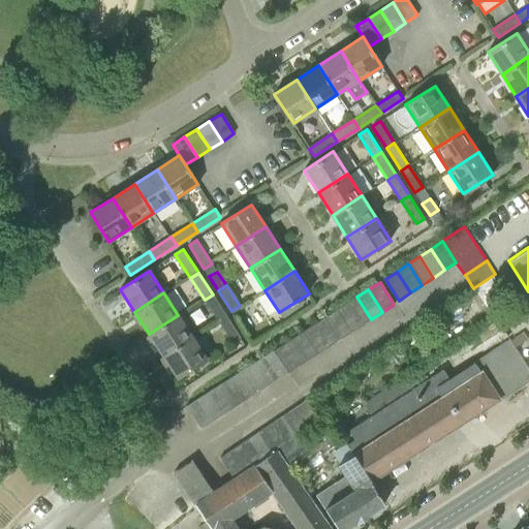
[(218,321),(226,316),(213,294),(205,300),(218,321)]
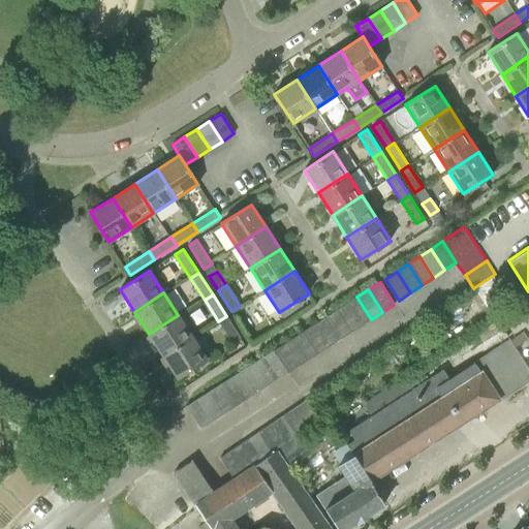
[(360,327),(371,319),(356,297),(345,304),(360,327)]
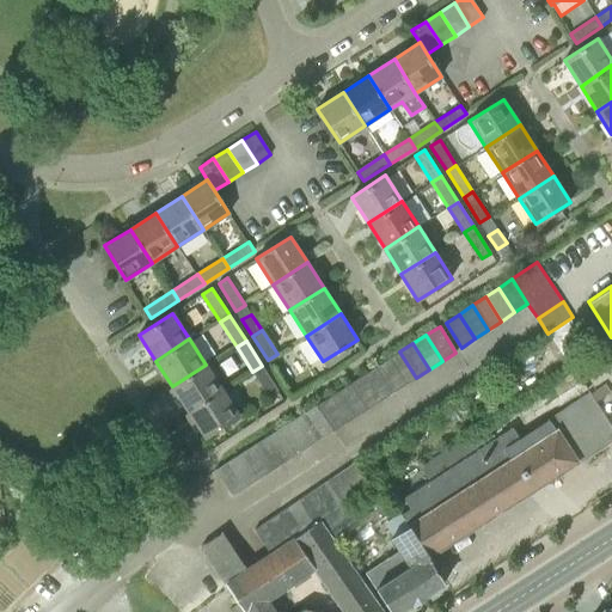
[(403,386),(416,378),(399,352),(386,361),(403,386)]
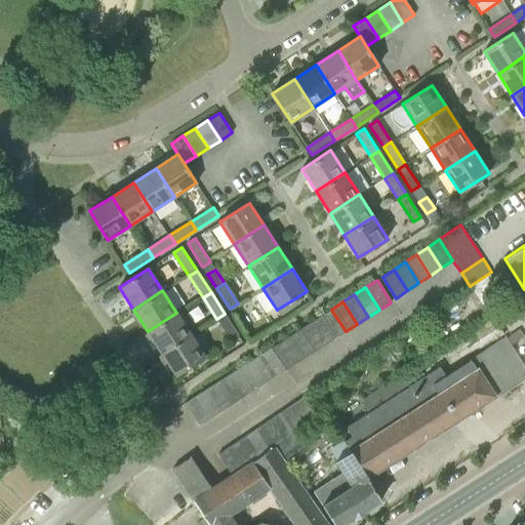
[(334,338),(346,331),(331,310),(320,317),(334,338)]
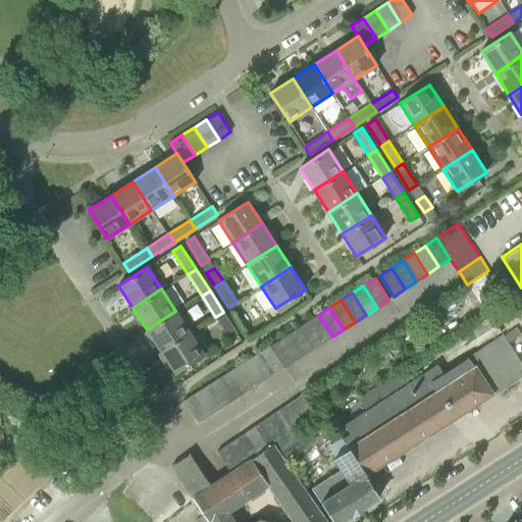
[(501,308),(490,314),(497,325),(507,318),(501,308)]
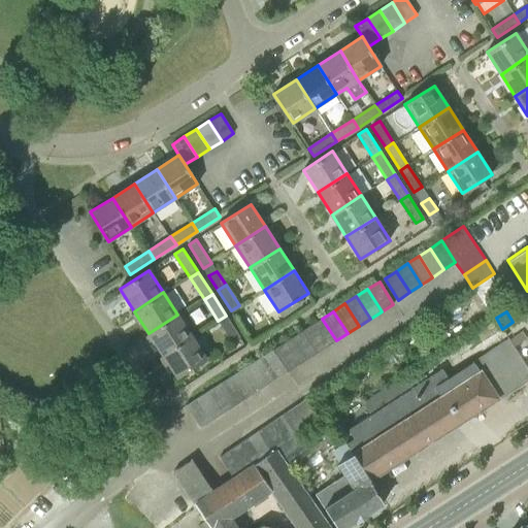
[(162,356),(192,336),(177,315),(149,333),(162,356)]
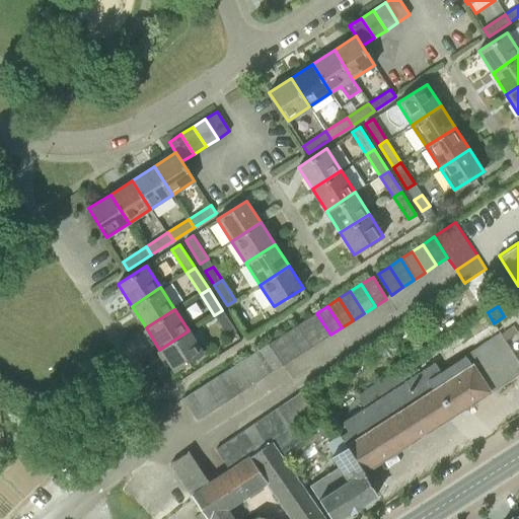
[(228,336),(235,330),(222,310),(214,315),(228,336)]
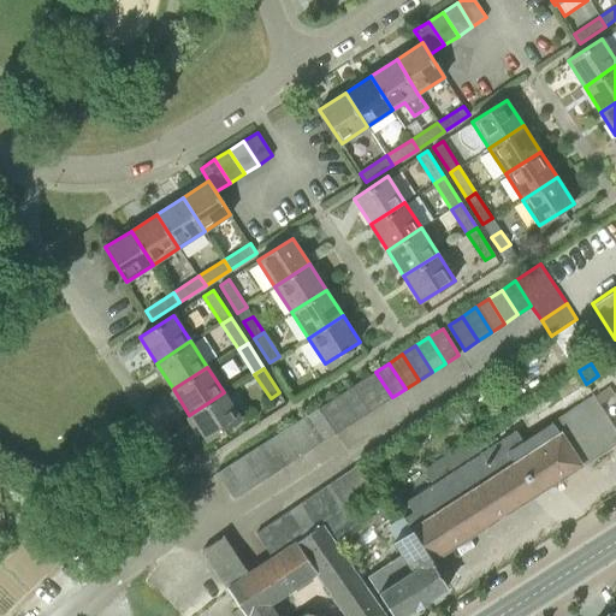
[(379,406),(392,397),(375,372),(362,380),(379,406)]
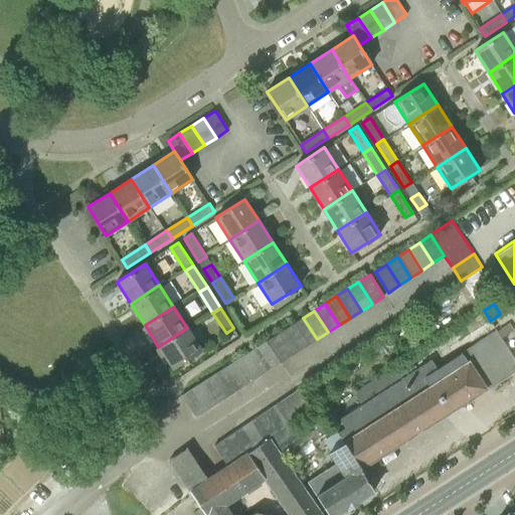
[(306,346),(317,339),(303,318),(293,325),(306,346)]
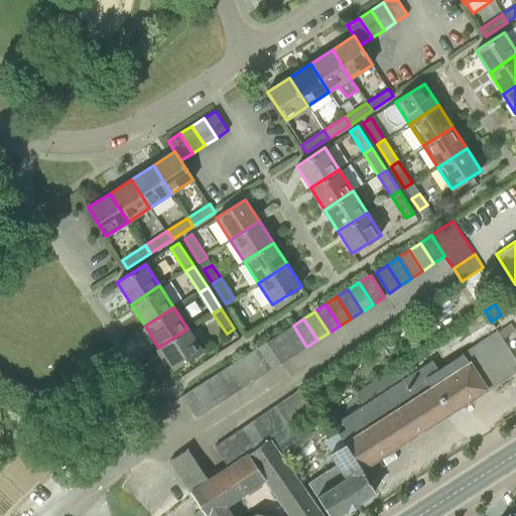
[(296,354),(306,347),(293,326),(282,333),(296,354)]
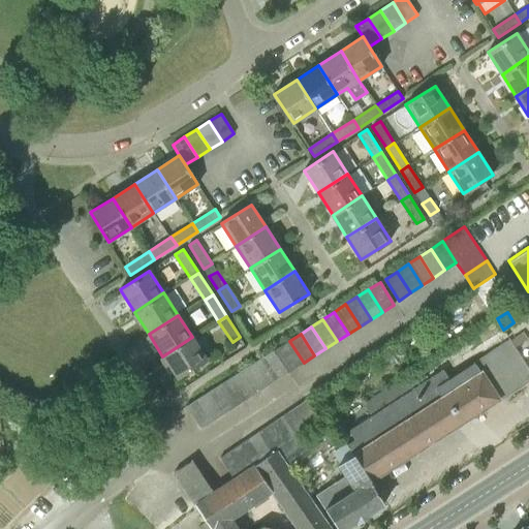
[(192,337),(162,356),(177,378),(207,360),(192,337)]
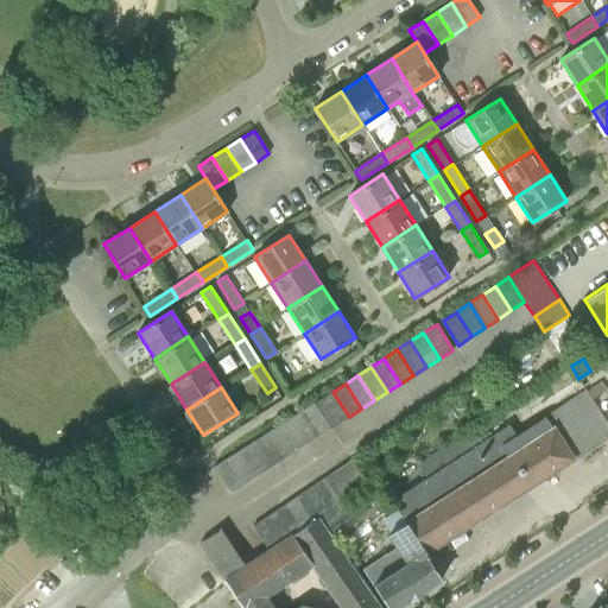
[(405,524),(425,552),(607,435),(607,424),(587,390),(544,417),(545,417),(517,436),(510,425),(400,495),(407,505),(398,511),(405,524)]
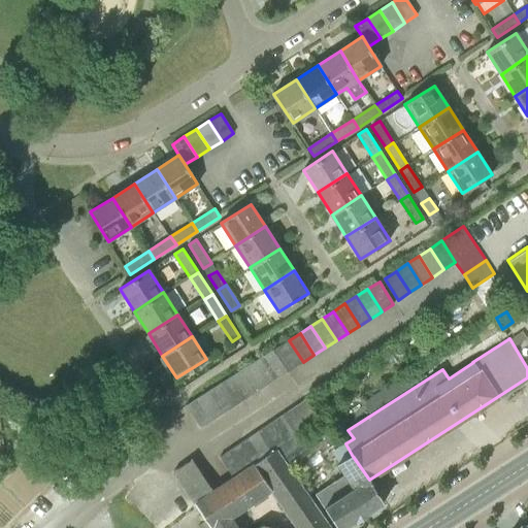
[(292,369),(303,362),(289,340),(277,348),(292,369)]
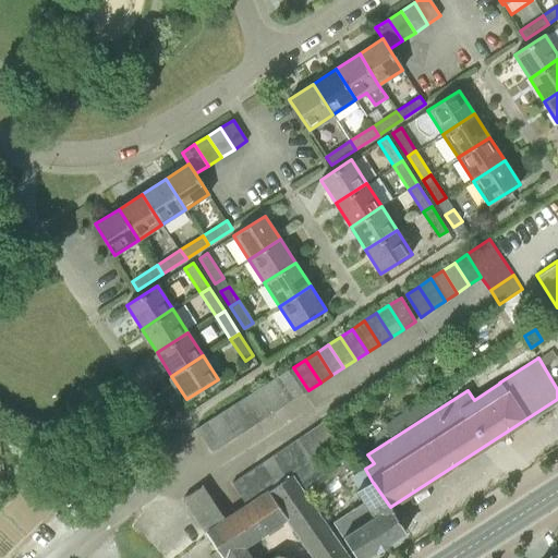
[(296,399),(308,390),(293,367),(281,375),(296,399)]
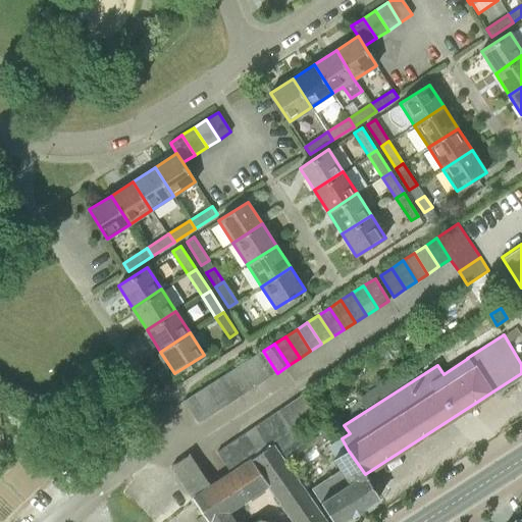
[(266,380),(277,373),(263,351),(252,358),(266,380)]
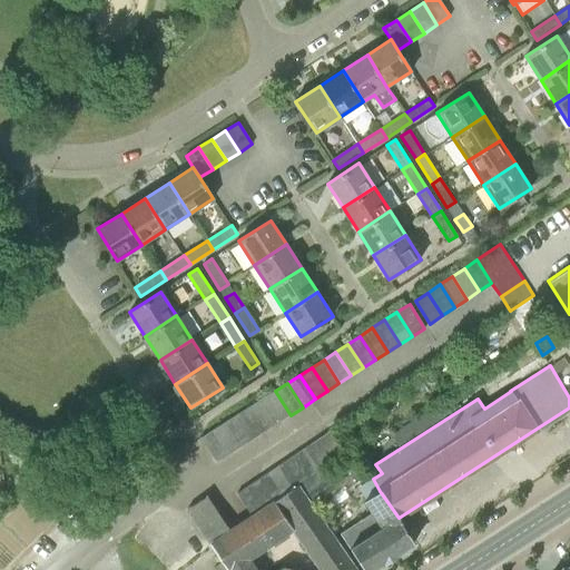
[(278,423),(291,415),(275,391),(263,399),(278,423)]
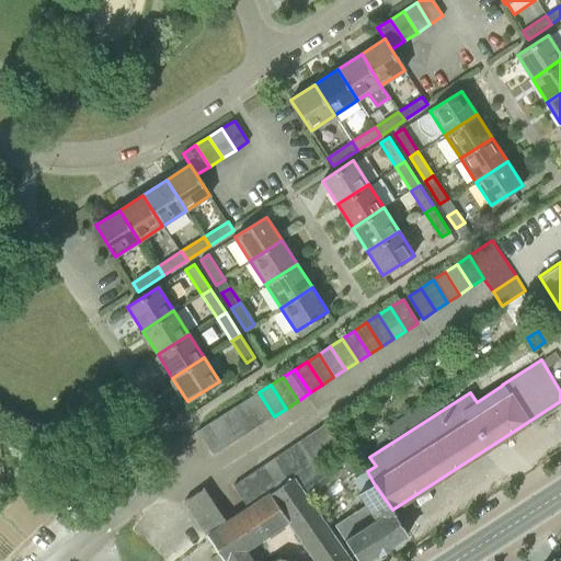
[(262,424),(274,416),(259,392),(247,400),(262,424)]
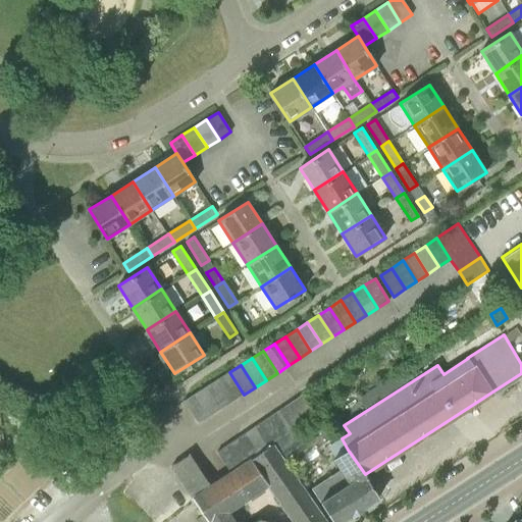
[(232,402),(244,395),(229,372),(218,379),(232,402)]
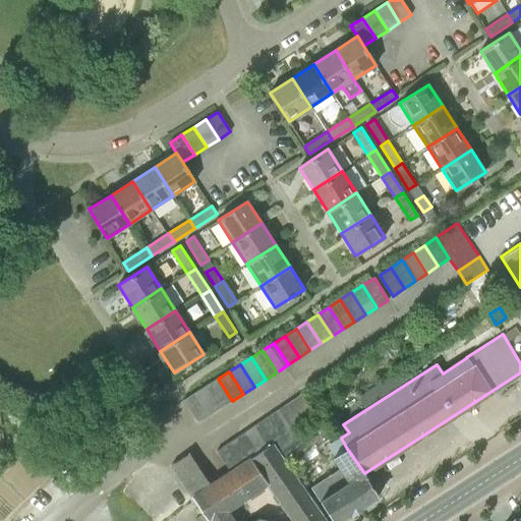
[(221,408),(232,401),(218,379),(207,387),(221,408)]
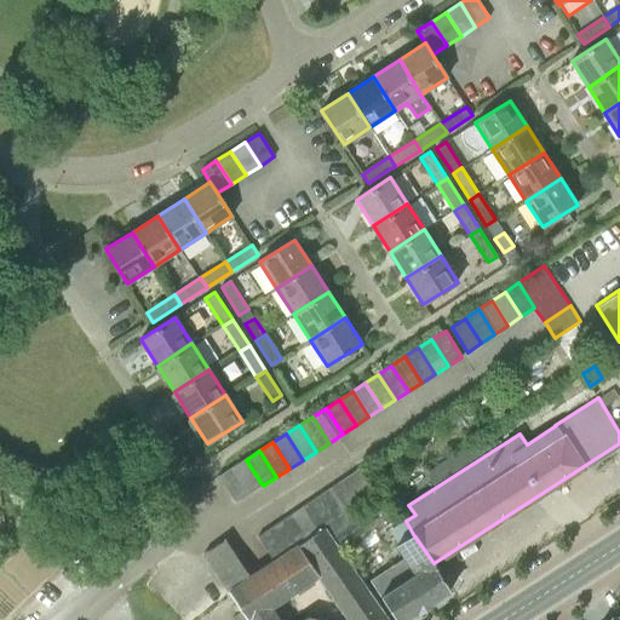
[(250,494),(263,486),(246,460),(233,469),(250,494)]
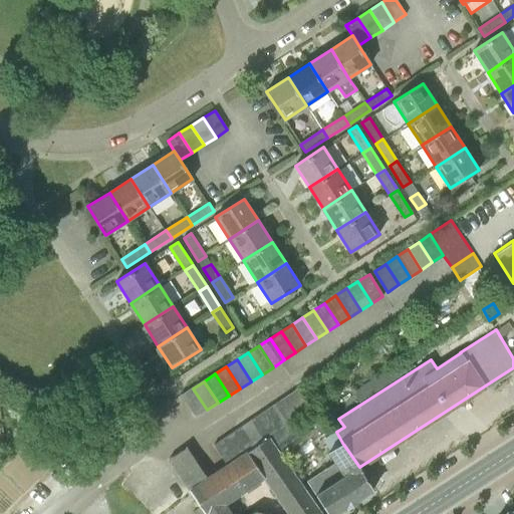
[(196,417),(207,410),(193,389),(182,396),(196,417)]
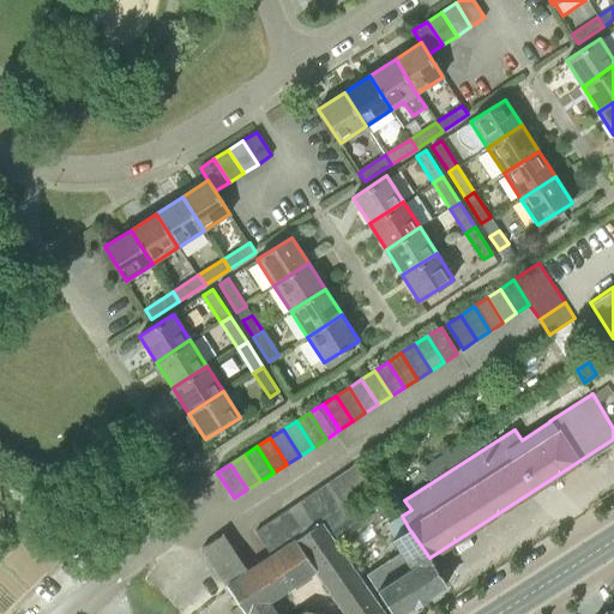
[(359,498),(372,488),(355,464),(342,473),(359,498)]
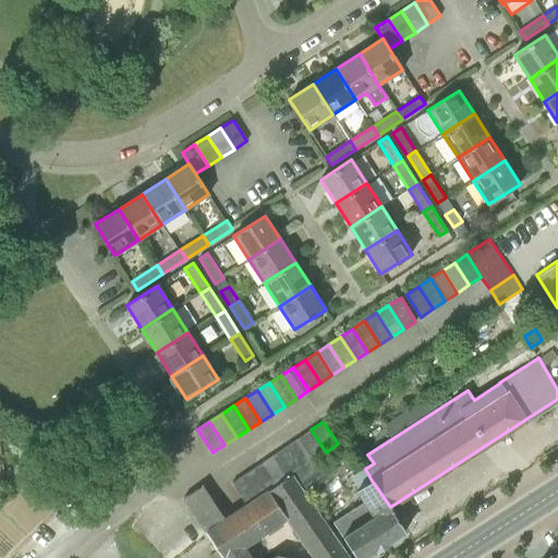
[(315,460),(326,452),(311,429),(300,438),(315,460)]
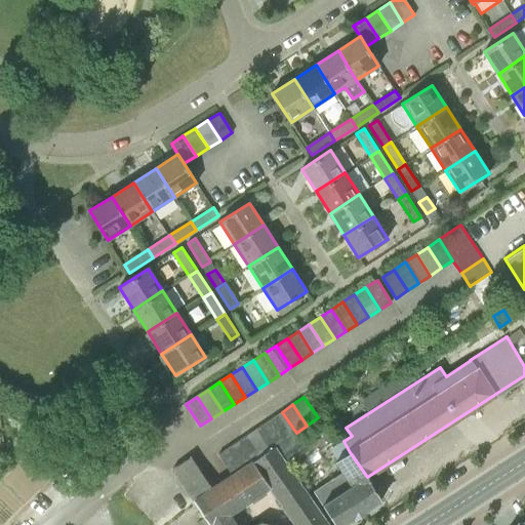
[(294,435),(296,433),(282,412),(272,418),(285,440),(294,435)]
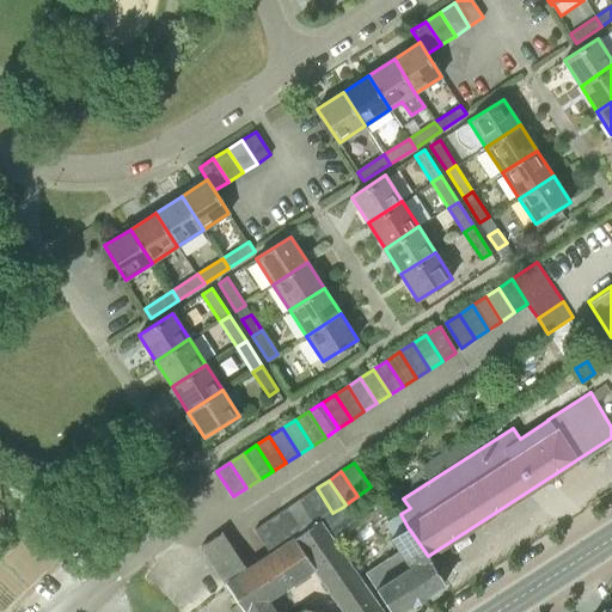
[(319,521),(332,513),(317,488),(304,496),(319,521)]
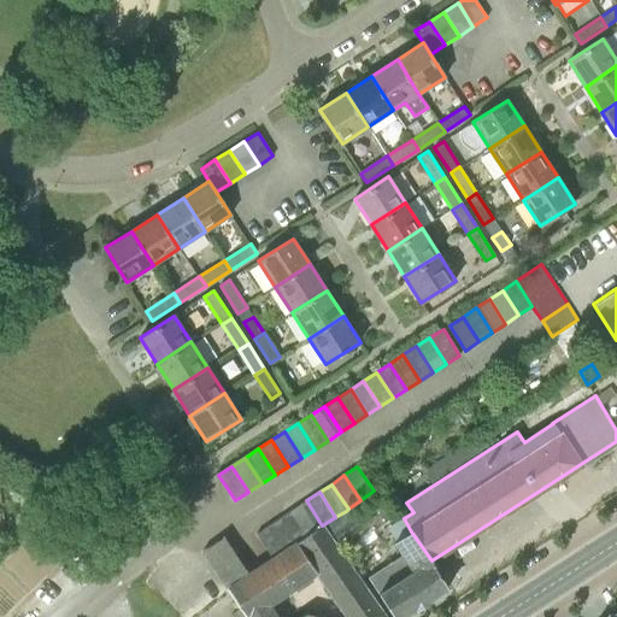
[(294,509),(310,533),(322,526),(306,500),(294,509)]
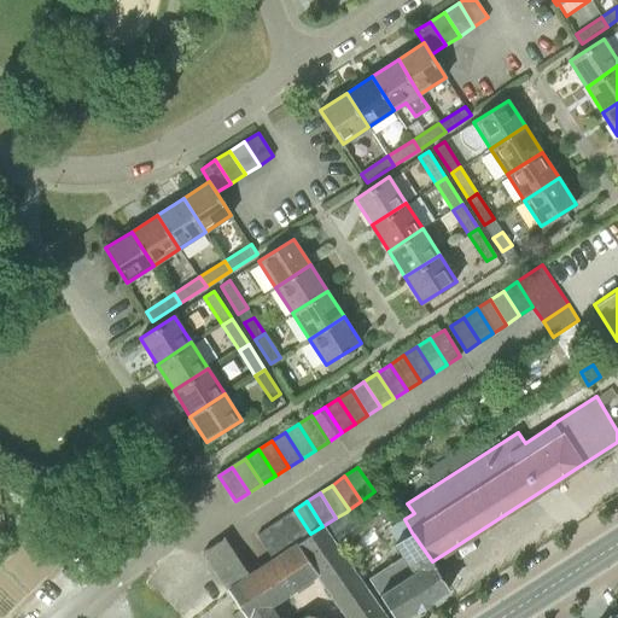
[(310,534),(295,509),(281,518),(297,542),(310,534)]
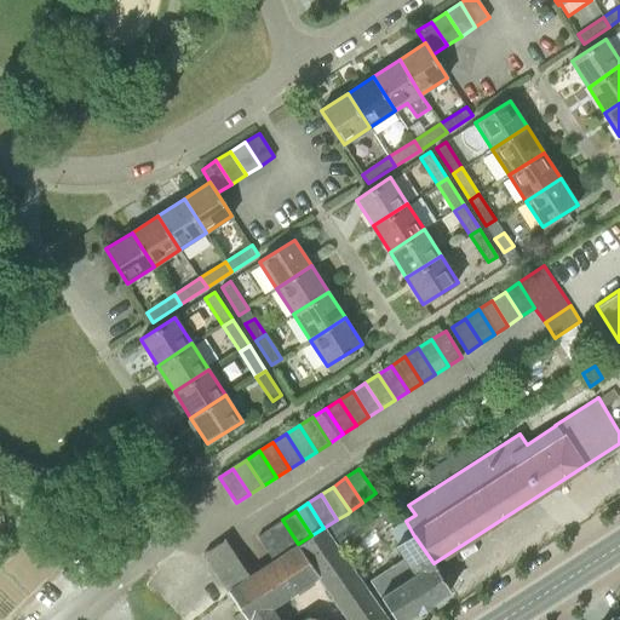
[(285,552),(273,561),(245,578),(228,590),(248,619),(247,619),(389,619),(338,547),(332,537),(354,522),(348,514),(337,520),(323,528),(311,535),(298,544),(285,552)]
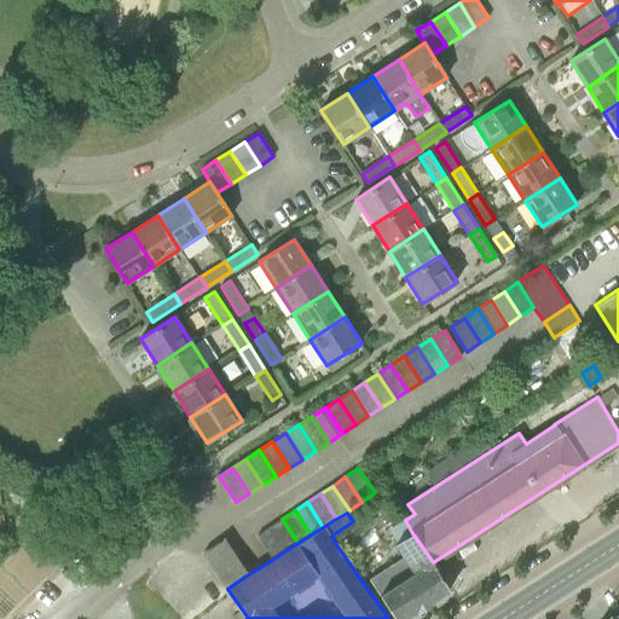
[(284,551),(298,543),(282,519),(270,527),(284,551)]
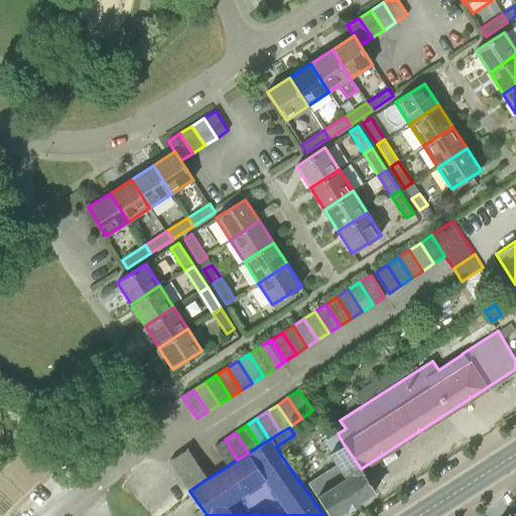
[(302,441),(296,433),(294,434),(276,446),(281,456),(302,441)]
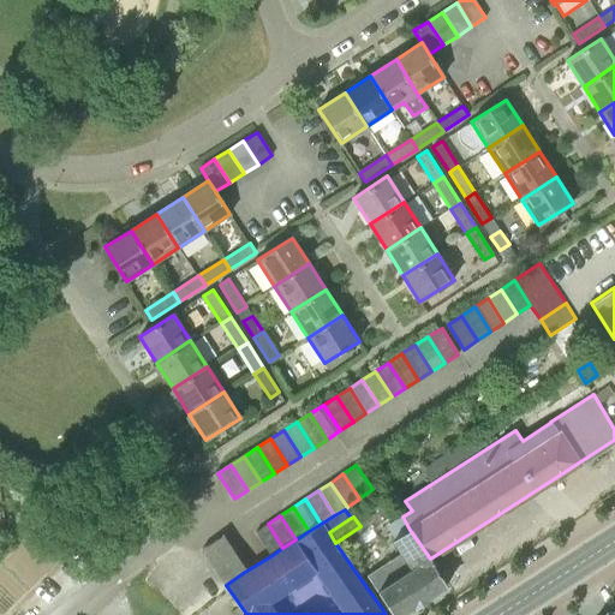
[(256,532),(270,556),(282,548),(268,524),(256,532)]
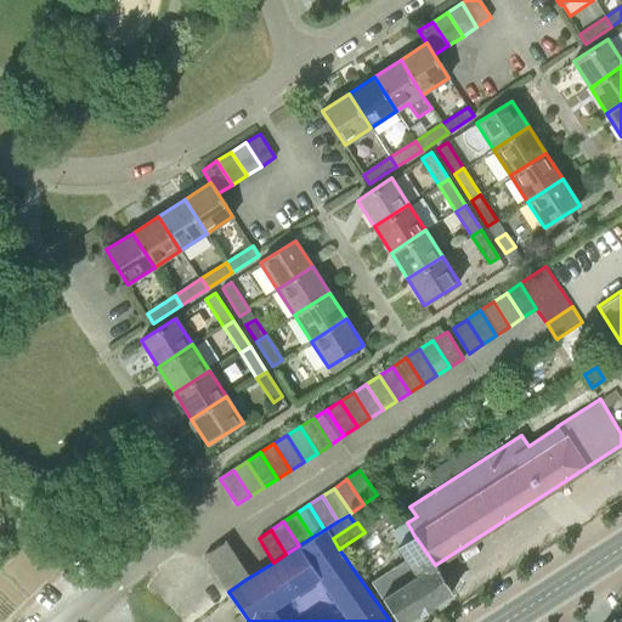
[(397,621),(405,621),(452,593),(452,592),(435,565),(414,536),(397,547),(405,559),(372,581),(397,621)]
